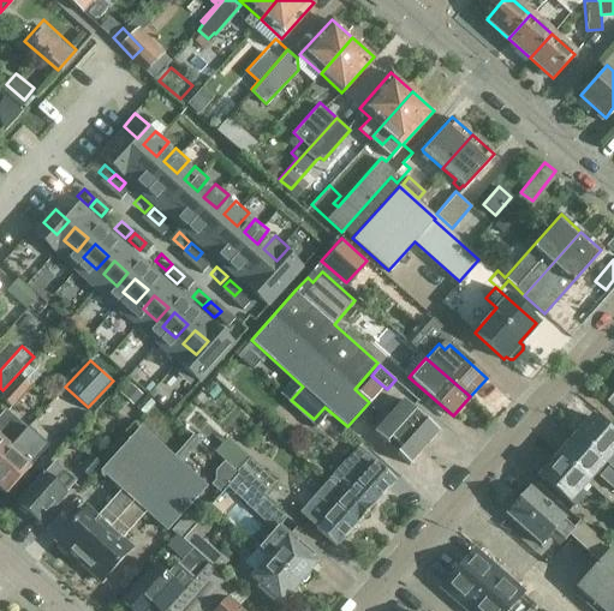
[(19,373),(0,394),(0,396),(11,406),(31,384),(19,373)]
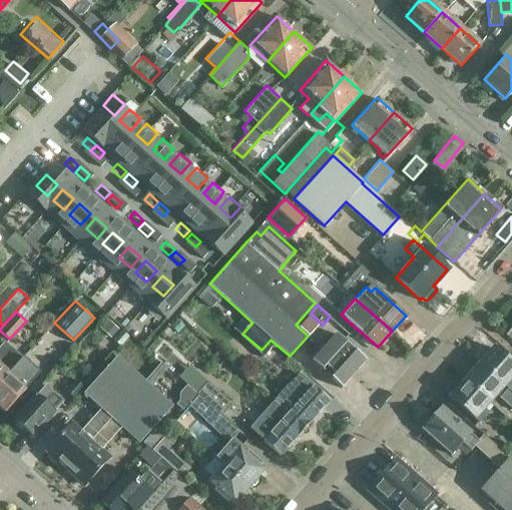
[(336,333),(312,361),(341,388),(366,360),(336,333)]
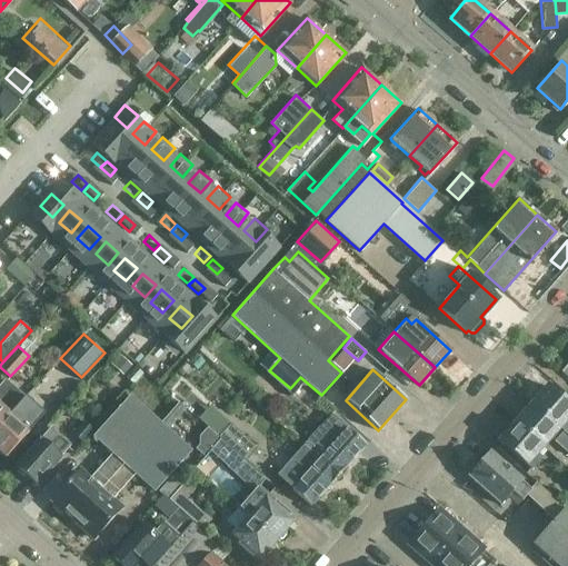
[(0,424),(26,395),(7,378),(0,385),(0,424)]
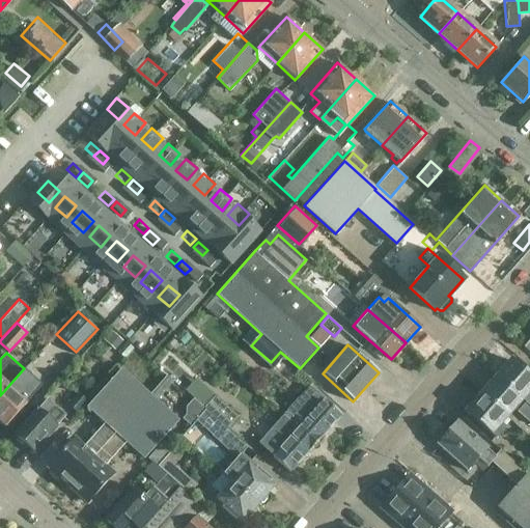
[(529,376),(511,359),(496,377),(521,398),(528,390),(529,391),(529,376)]
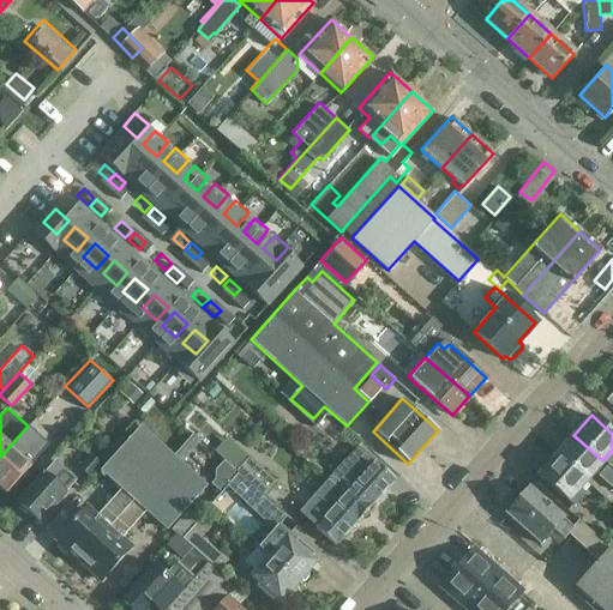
[(56,445),(66,433),(55,424),(37,445),(49,457),(59,446),(56,445)]
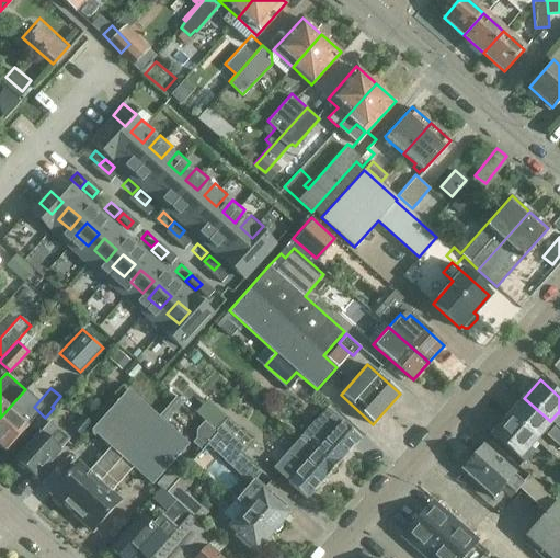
[(25,389),(0,418),(0,444),(7,451),(35,418),(26,411),(21,418),(10,409),(26,390),(25,389)]
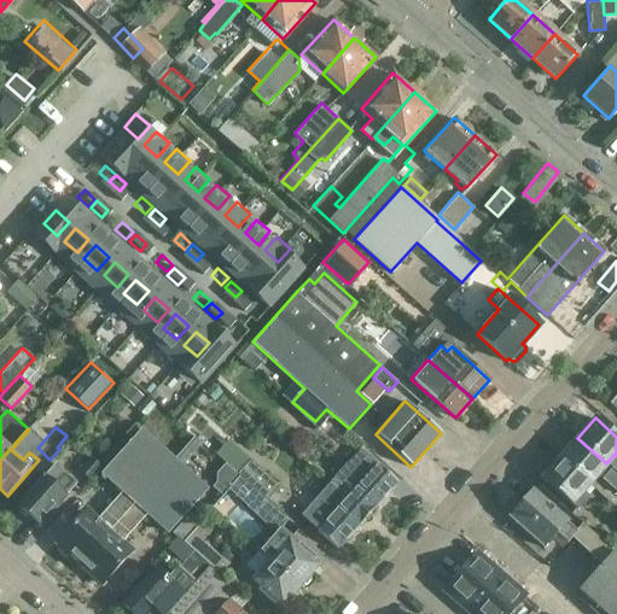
[(58,542),(80,561),(174,457),(141,430),(103,473),(123,491),(97,520),(86,510),(58,542)]
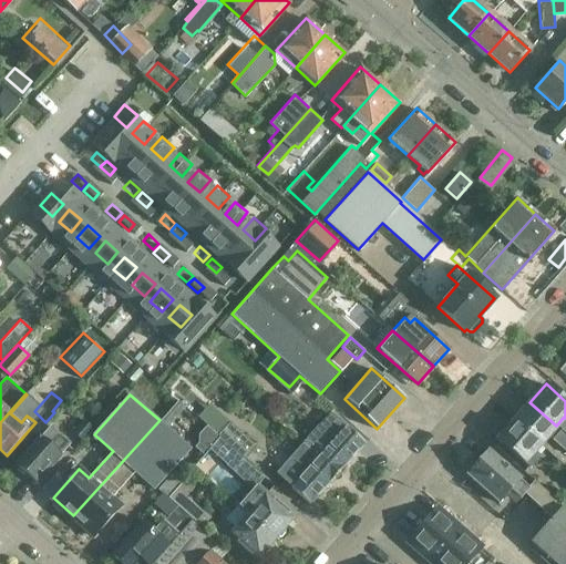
[(565,433),(556,426),(530,402),(514,419),(541,443),(547,434),(553,439),(553,438),(565,450),(565,433)]
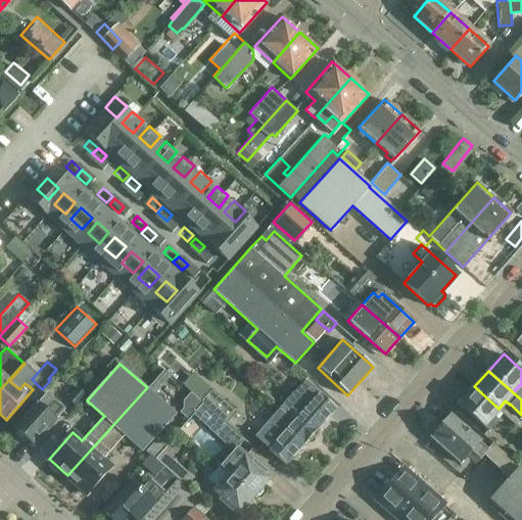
[(284,403),(279,409),(311,436),(335,409),(303,380),(292,391),(297,395),(288,406),(284,403)]
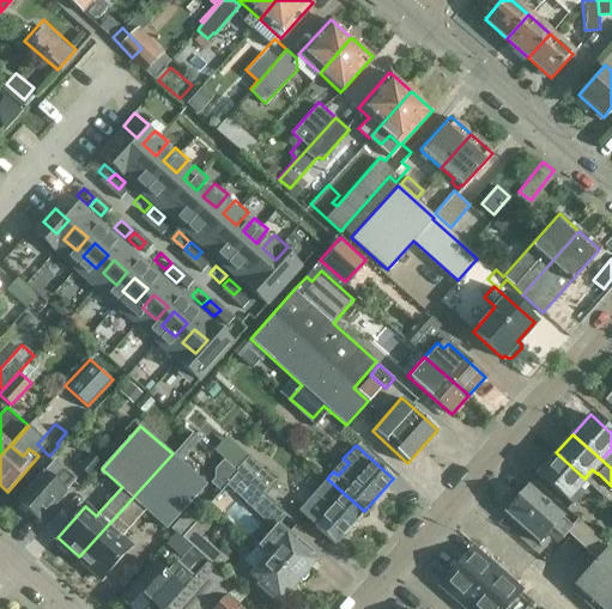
[(89,451),(77,466),(89,476),(102,462),(89,451)]
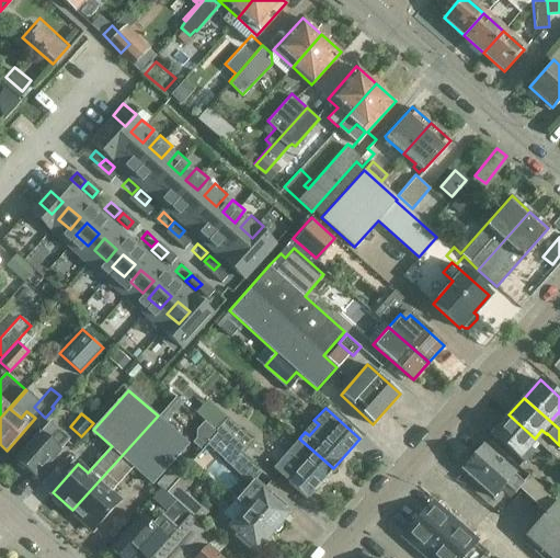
[(535,439),(509,414),(492,433),(524,460),(532,452),(526,447),(535,439)]
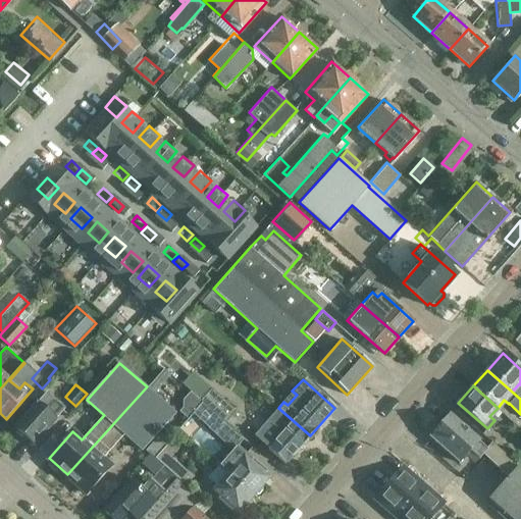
[(147,386),(67,474),(87,491),(110,465),(101,457),(123,431),(143,449),(174,413),(147,386)]
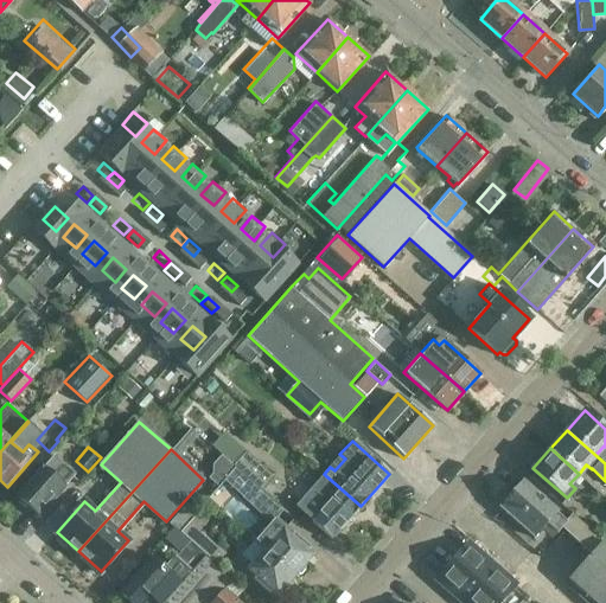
[(233,463),(244,475),(261,489),(274,475),(246,449),(233,463)]
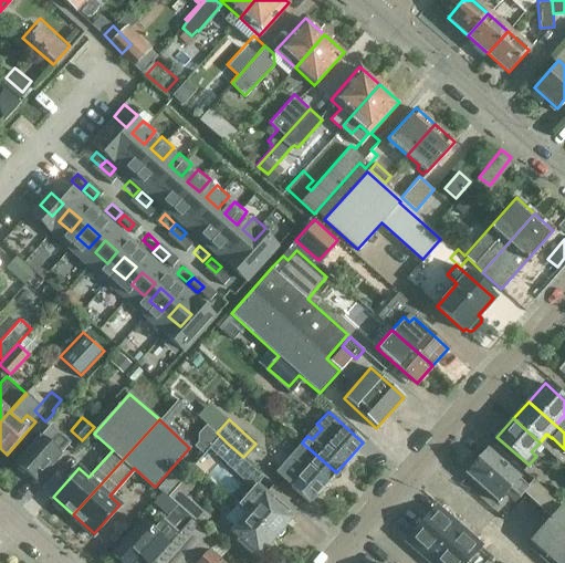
[(70,442),(61,434),(50,424),(16,462),(35,480),(70,442)]
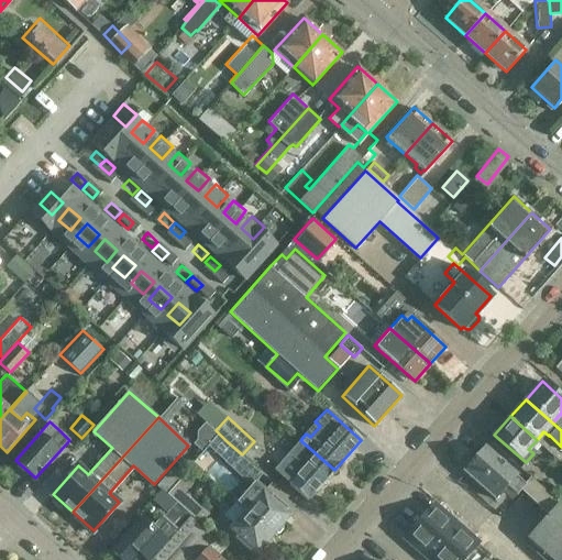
[(307,501),(334,470),(300,440),(273,470),(307,501)]
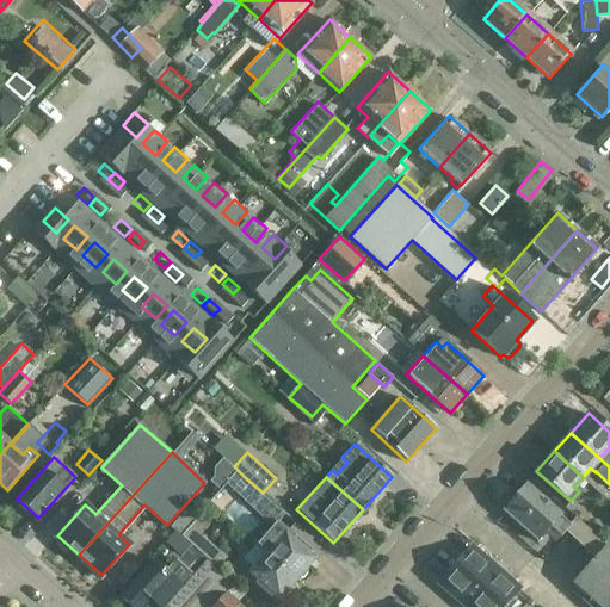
[(263,494),(246,479),(235,490),(252,506),(263,494)]
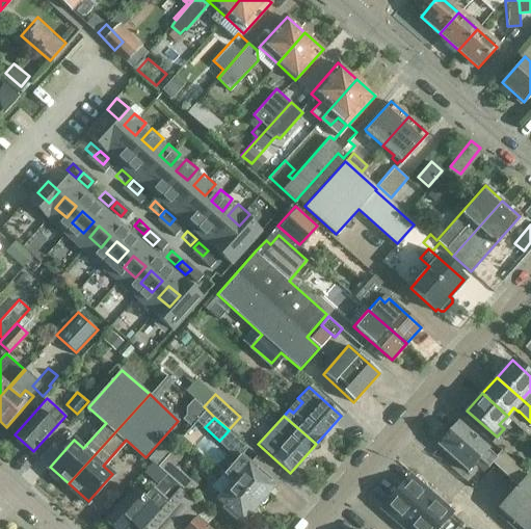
[(467,470),(474,461),(484,471),(487,467),(492,461),(516,483),(497,505),(524,528),(530,528),(530,477),(490,442),(486,447),(457,421),(437,444),(467,470)]
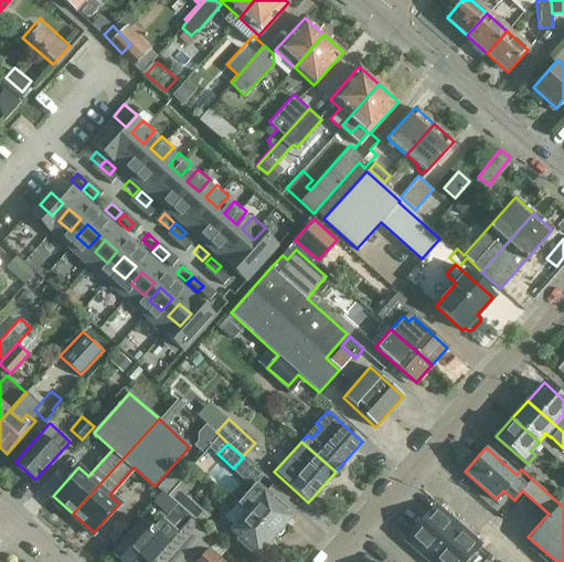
[(195,464),(204,472),(215,458),(206,451),(195,464)]
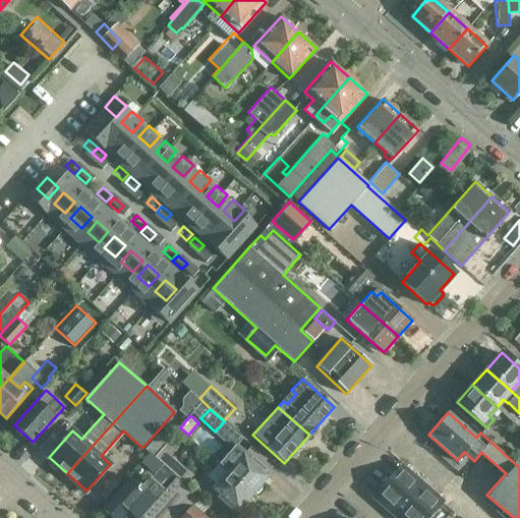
[(140,505),(159,484),(164,488),(175,476),(184,484),(192,474),(171,455),(177,447),(169,440),(154,456),(155,457),(149,464),(156,471),(151,477),(150,476),(132,497),(122,487),(103,509),(112,517),(122,517),(137,502),(140,505)]
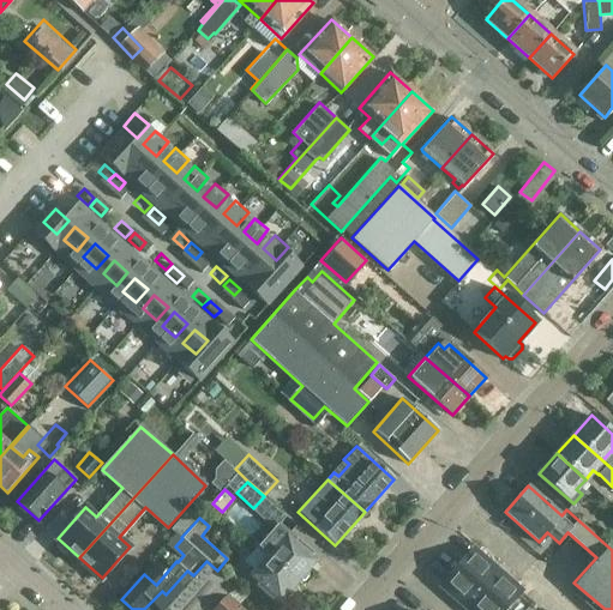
[(282,526),(260,550),(299,584),(319,560),(282,526)]
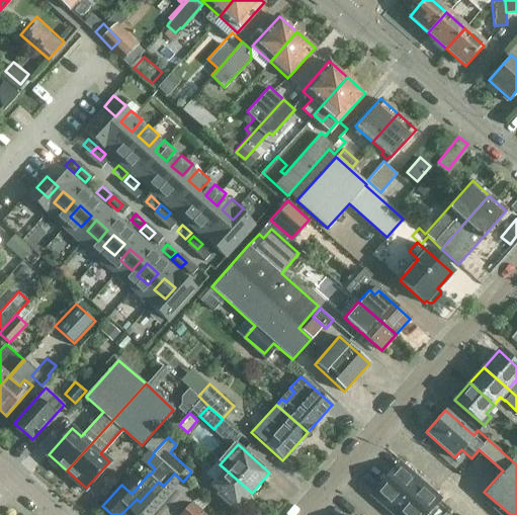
[(397,514),(423,514),(439,498),(399,462),(372,493),(397,514)]
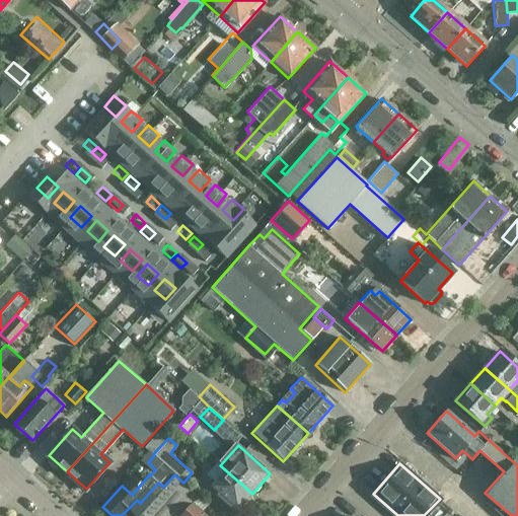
[(252,494),(220,465),(210,477),(216,483),(209,491),(234,513),(252,494)]
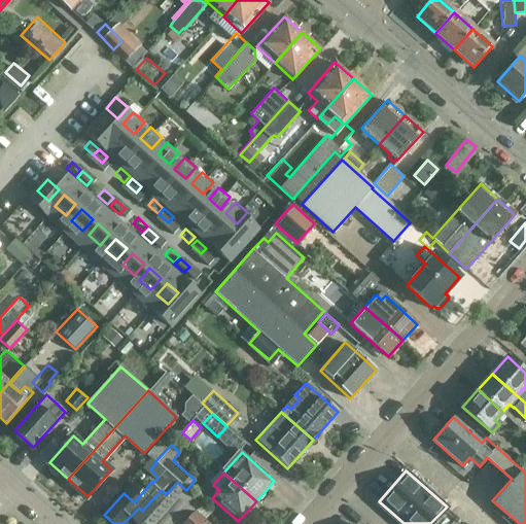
[(177,482),(166,494),(139,523),(182,523),(193,513),(201,502),(186,490),(177,482)]
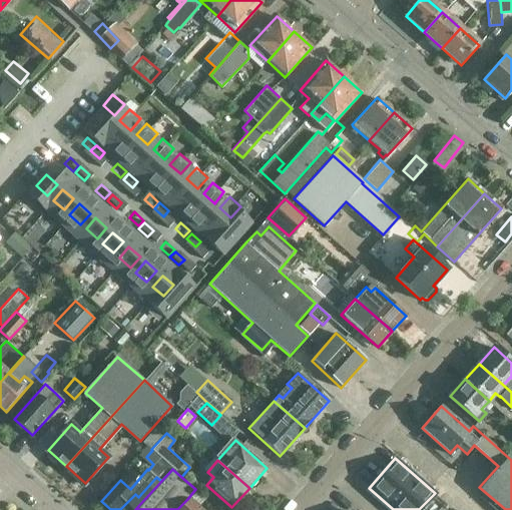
[(199,509),(187,499),(177,509),(199,509)]
